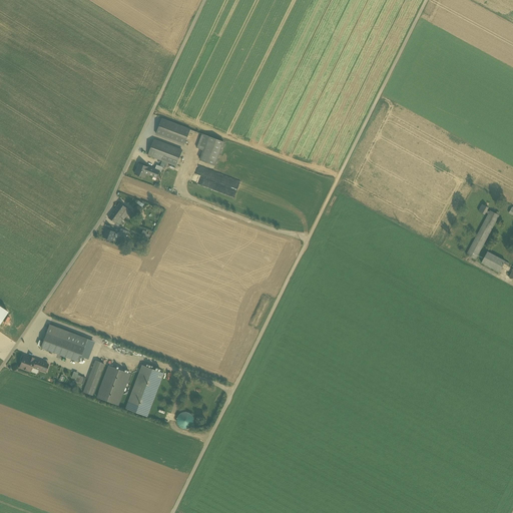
[(156,134),(184,145),(190,130),(162,119),(156,134)]
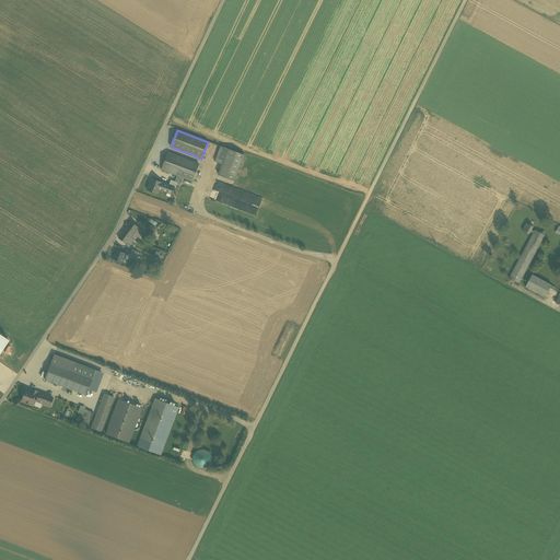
[(222,165),(228,150),(221,147),(216,162),(222,165)]
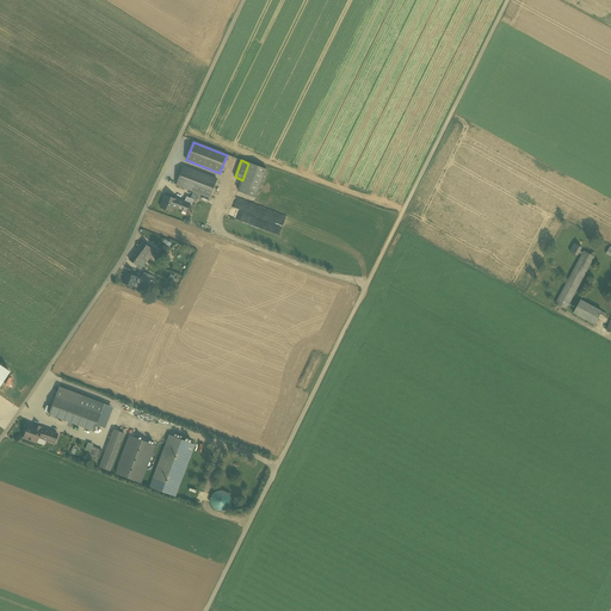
[(239,191),(257,198),(266,170),(248,164),(242,180),(239,191)]
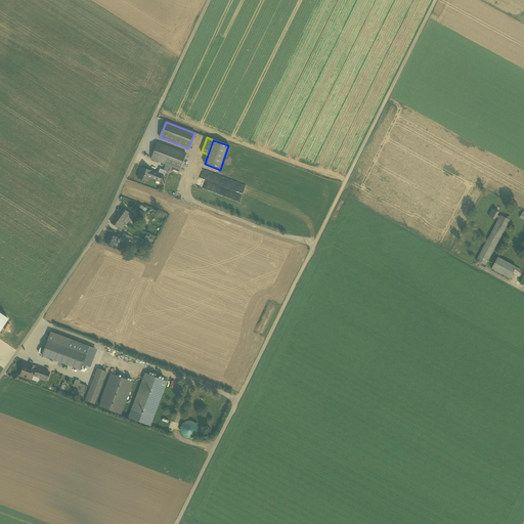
[(166,165),(172,167),(180,170),(186,155),(158,143),(151,159),(166,165)]
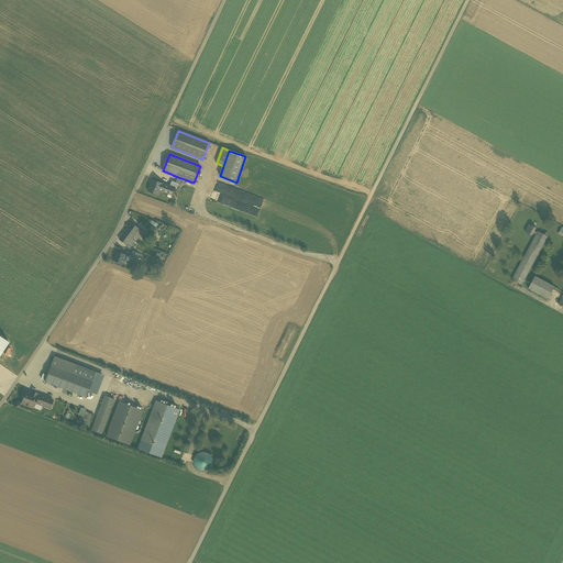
[(169,186),(154,180),(151,187),(150,186),(147,191),(156,195),(157,190),(161,191),(167,194),(170,187),(169,186)]
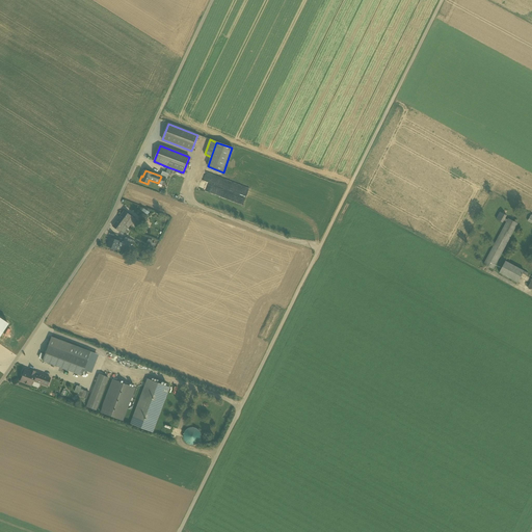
[(243,205),(249,187),(217,177),(215,184),(202,180),(198,189),(243,205)]
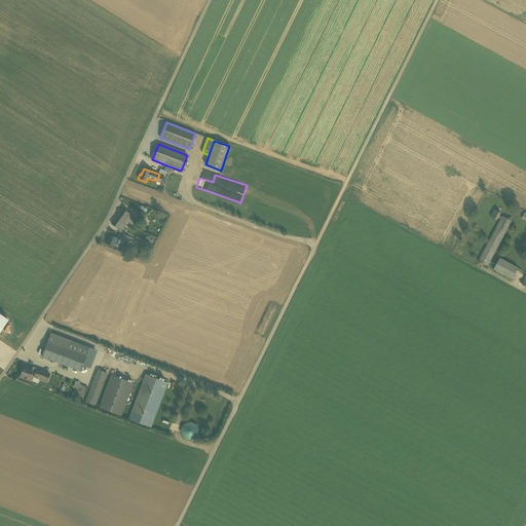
[(149,208),(140,203),(139,207),(146,210),(144,214),(146,215),(149,208)]
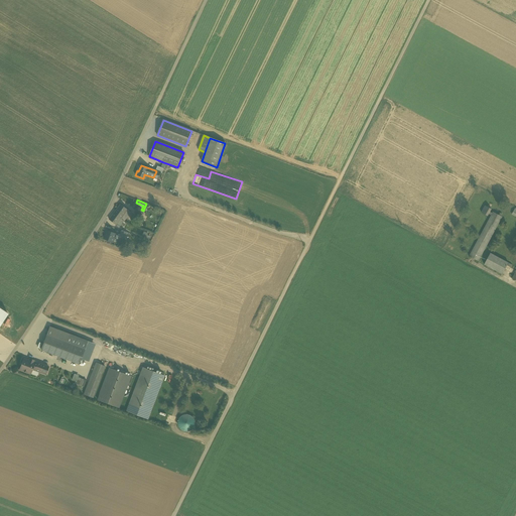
[(121,205),(109,219),(116,225),(121,220),(128,211),(121,205)]
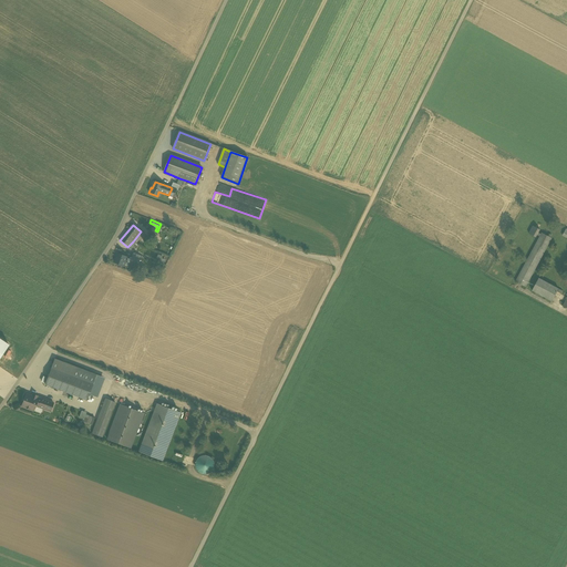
[(531,233),(536,236),(540,229),(534,226),(531,233)]
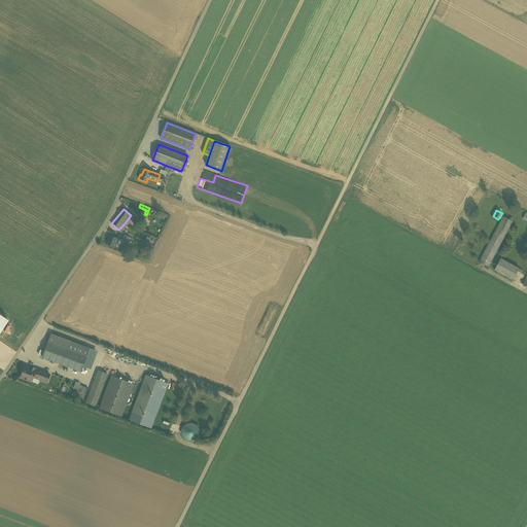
[(134,217),(131,215),(124,224),(127,226),(134,217)]
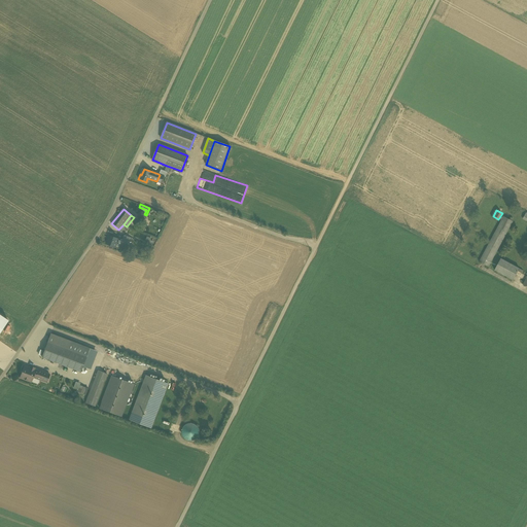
[(480,261),(489,267),(514,220),(504,215),(480,261)]
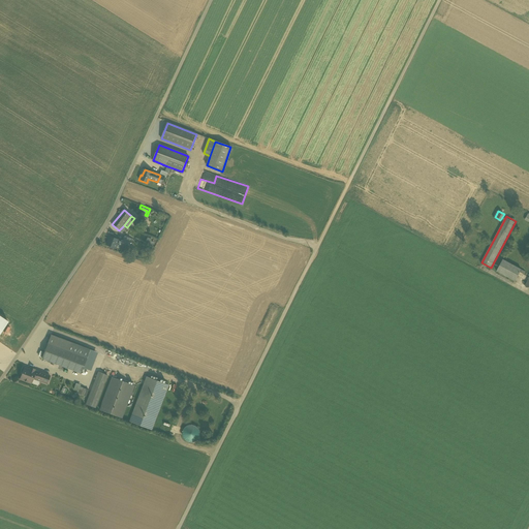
[(119,241),(111,237),(107,245),(116,248),(119,241)]
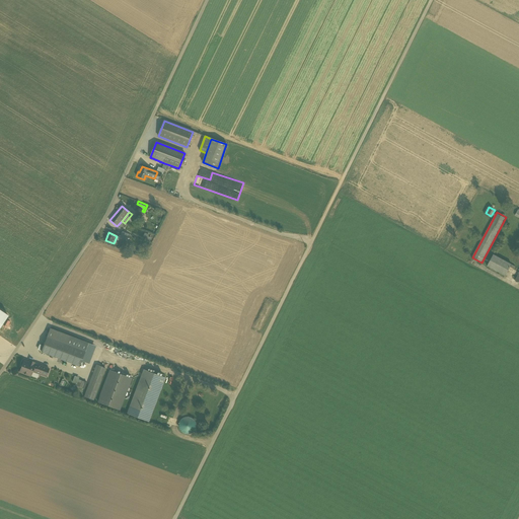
[(129,234),(123,232),(120,239),(126,241),(129,234)]
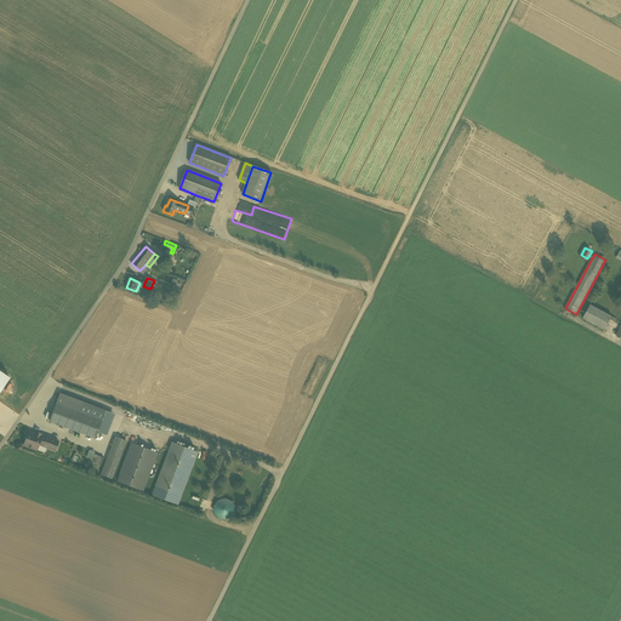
[(591,305),(584,318),(604,330),(609,320),(611,315),(591,305)]
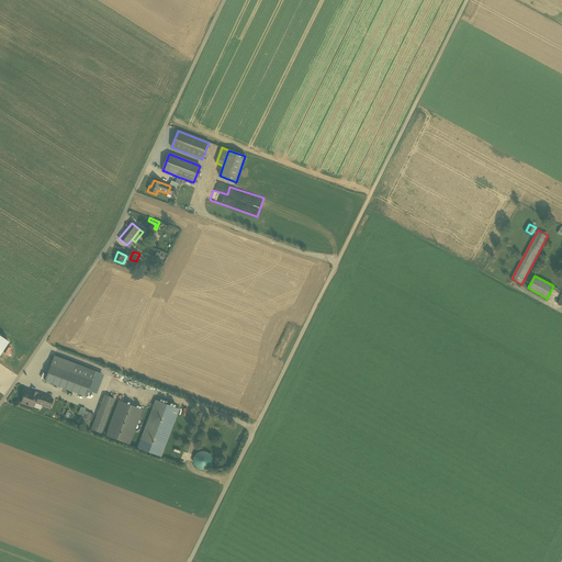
[(96,372),(54,356),(45,381),(86,396),(88,391),(96,372)]
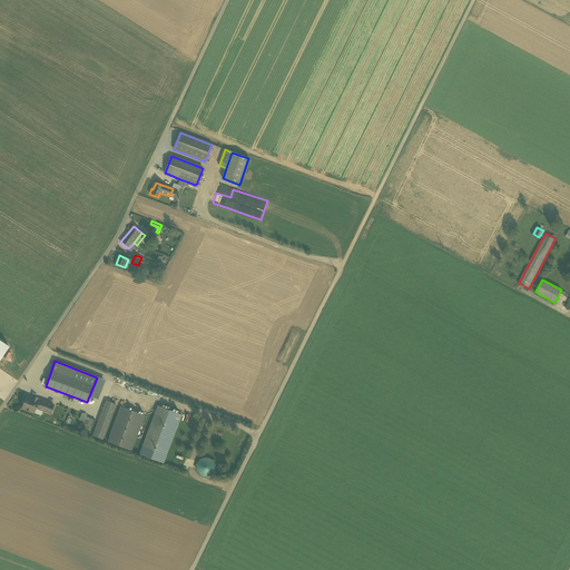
[(105,380),(97,377),(89,396),(98,400),(105,380)]
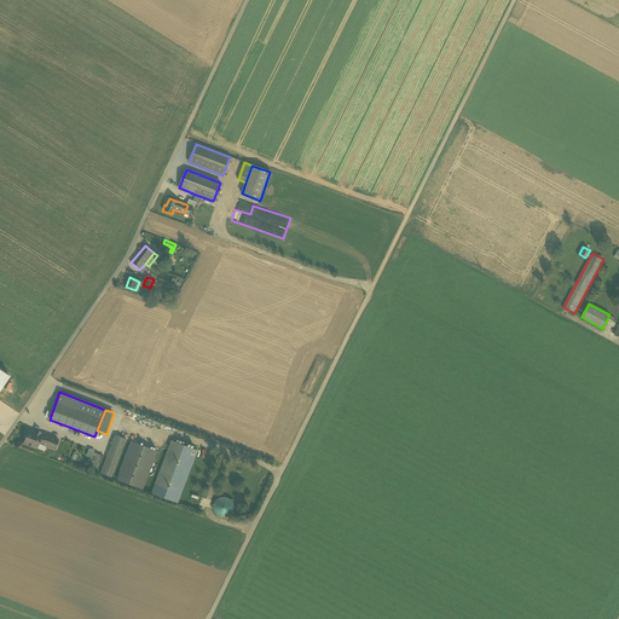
[(35,433),(28,431),(23,444),(36,449),(39,443),(48,446),(52,438),(45,435),(45,437),(40,435),(41,433),(36,431),(35,433)]
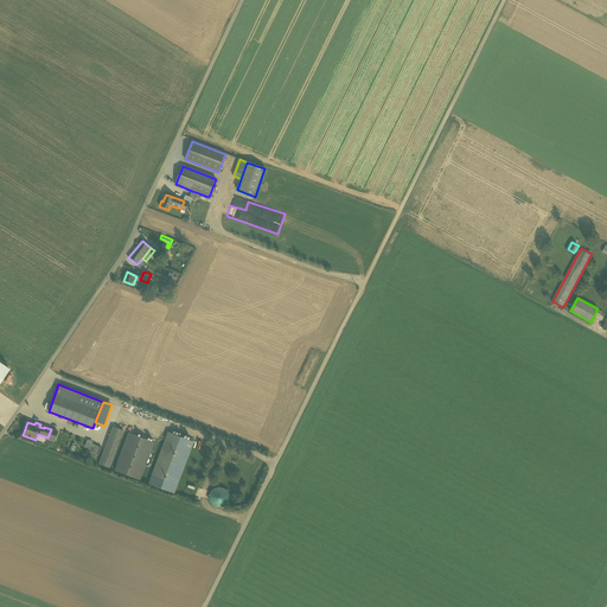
[(123,430),(113,427),(98,464),(109,468),(123,430)]
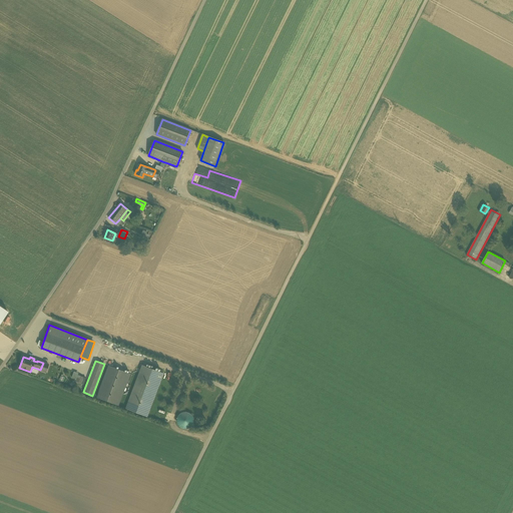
[(48,366),(43,363),(40,370),(46,373),(48,366)]
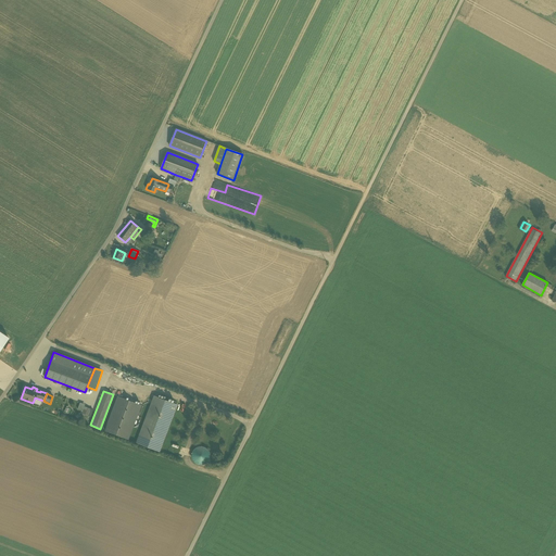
[(141,405),(118,396),(105,430),(128,440),(141,405)]
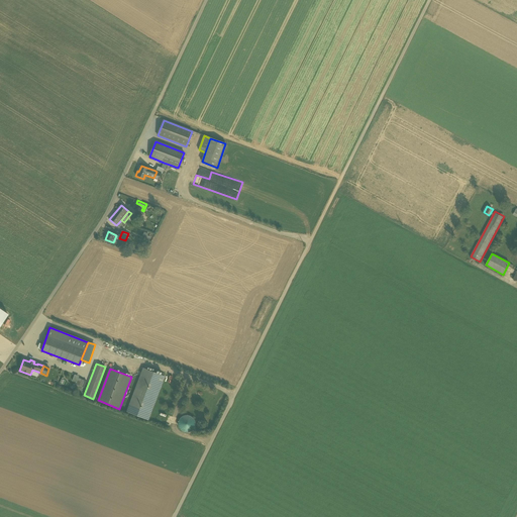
[(165,377),(143,369),(127,412),(148,420),(165,377)]
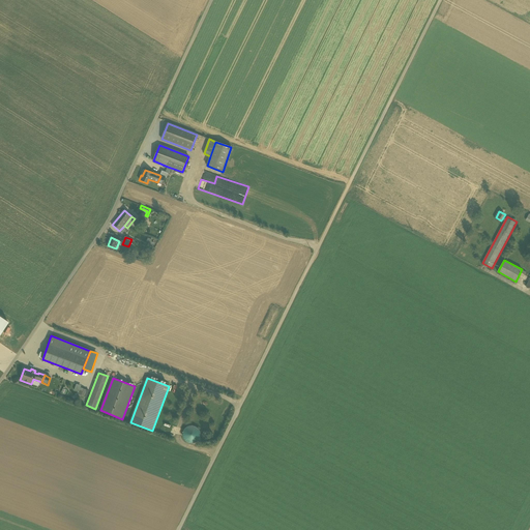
[(88,390),(81,388),(78,394),(86,398),(88,390)]
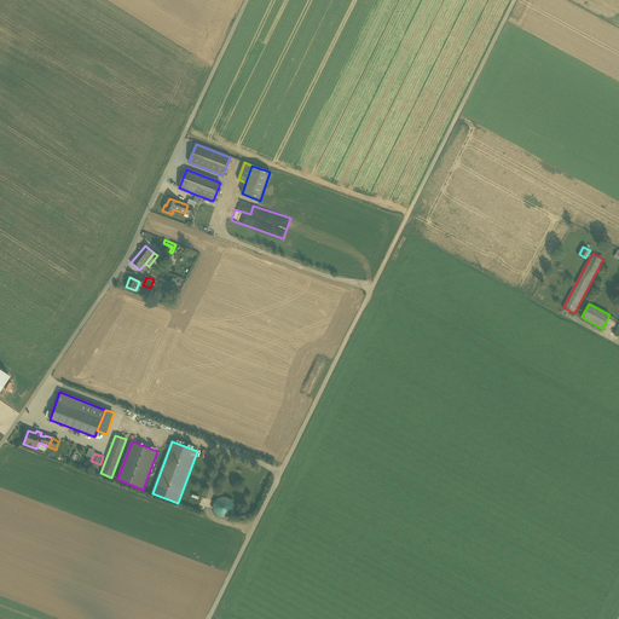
[(224,497),(223,497),(220,498),(218,499),(217,501),(215,502),(214,504),(214,507),(214,509),(214,512),(215,513),(217,515),(218,516),(220,518),(223,518),(225,518),(226,518),(229,516),(231,515),(232,514),(233,512),(233,510),(235,508),(233,505),(233,503),(232,502),(231,499),(229,498),(226,498),(224,497)]
